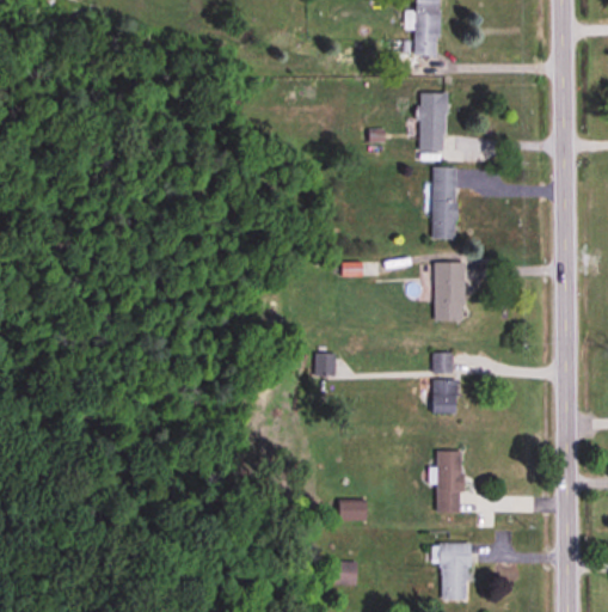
[(415,56),(441,56),(441,0),(416,0),(416,13),(407,13),(407,30),(415,31),(415,56)]
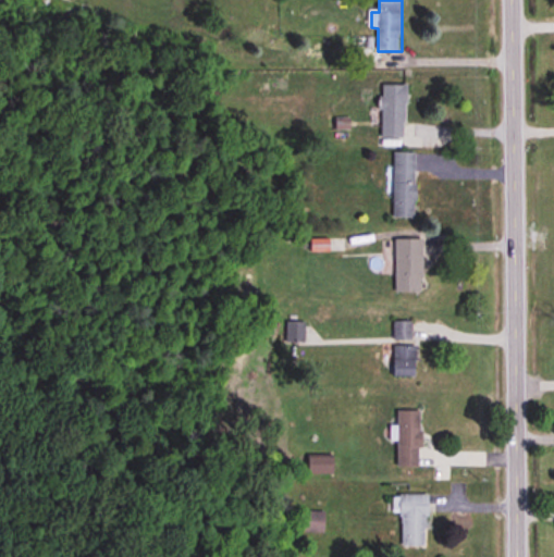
[(406,138),(406,85),(382,85),(382,138),(406,138)]
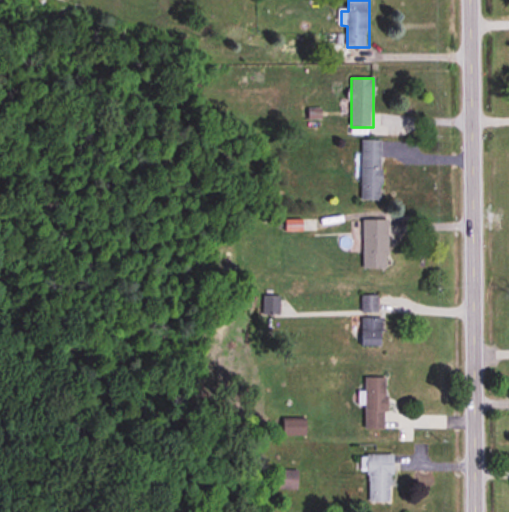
[(383,201),(383,140),(362,140),(362,201),(383,201)]
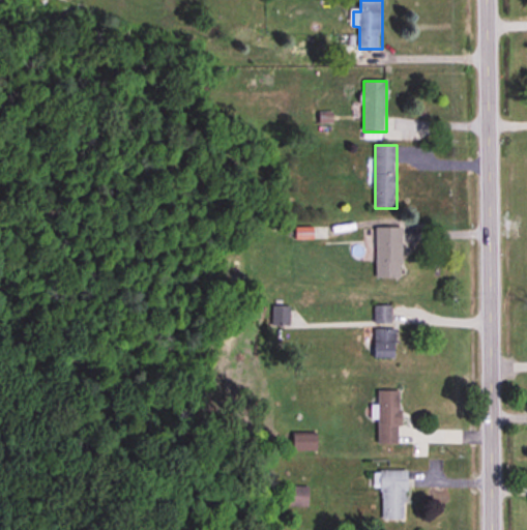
[(403,227),(377,227),(377,277),(403,277),(403,227)]
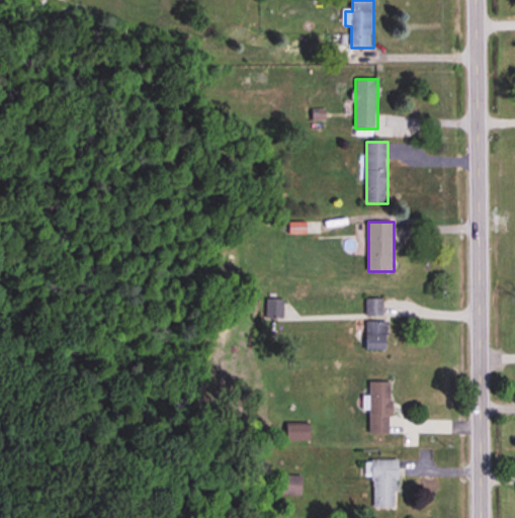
[(307,223),(290,223),(290,234),(307,234),(307,223)]
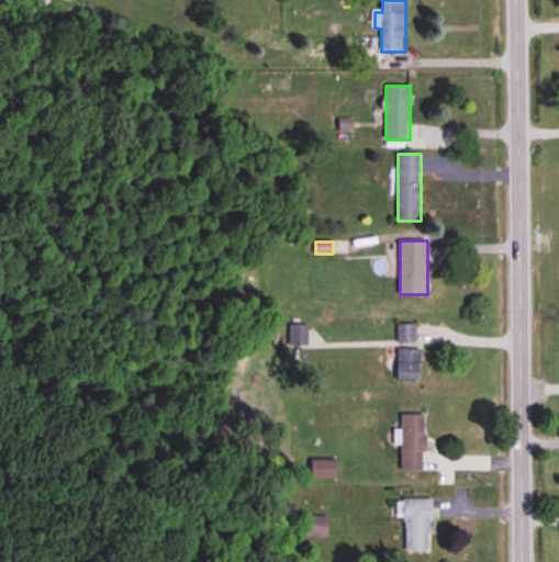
[(400,343),(416,343),(416,326),(400,326),(400,343)]
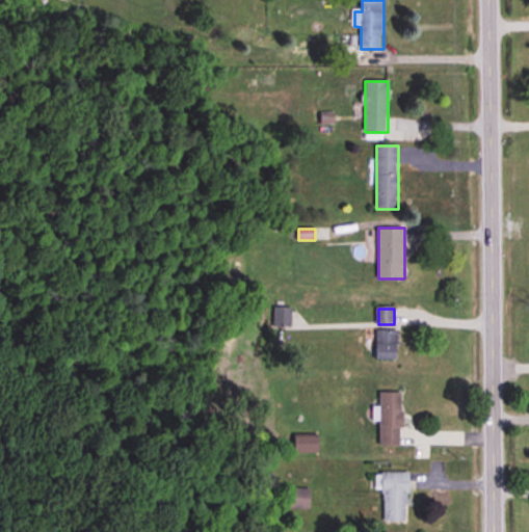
[(377,360),(397,360),(397,329),(377,329),(377,360)]
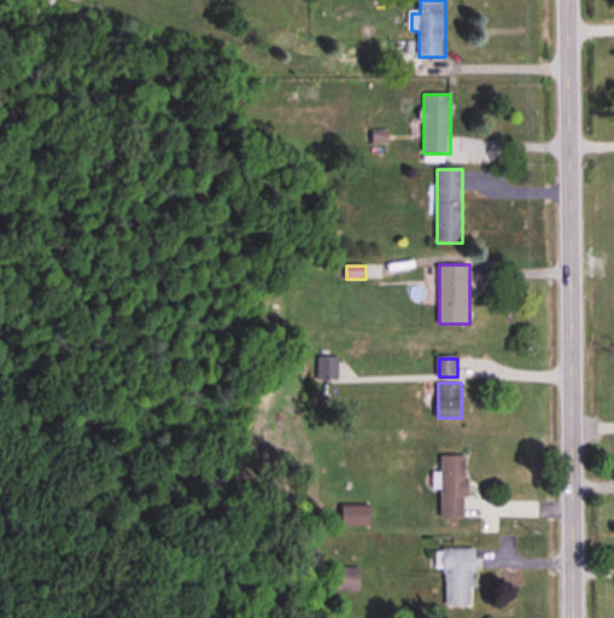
[(467,455),(443,455),(443,517),(467,517),(467,455)]
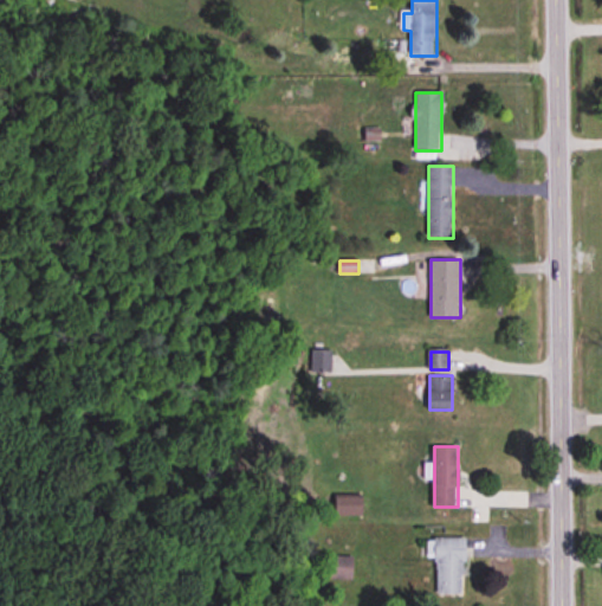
[(363,515),(363,497),(336,497),(336,515),(363,515)]
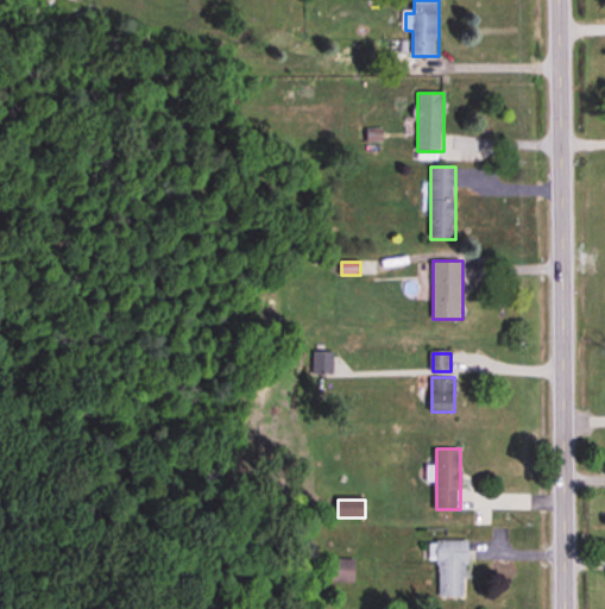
[(439,596),(468,596),(468,540),(439,540),(439,596)]
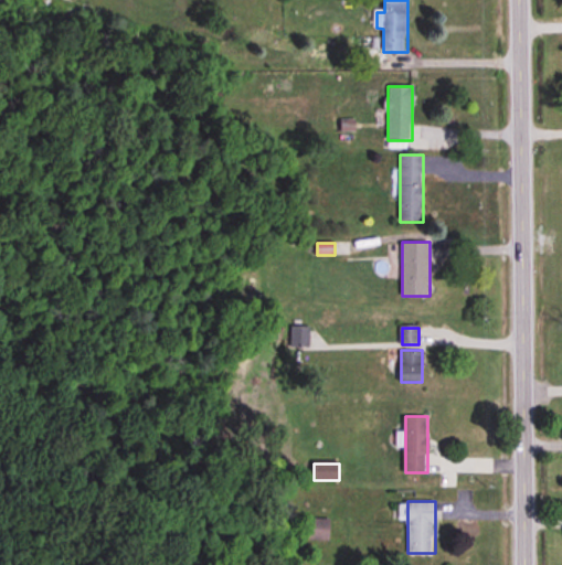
[(331,518),(311,518),(311,540),(330,540),(331,518)]
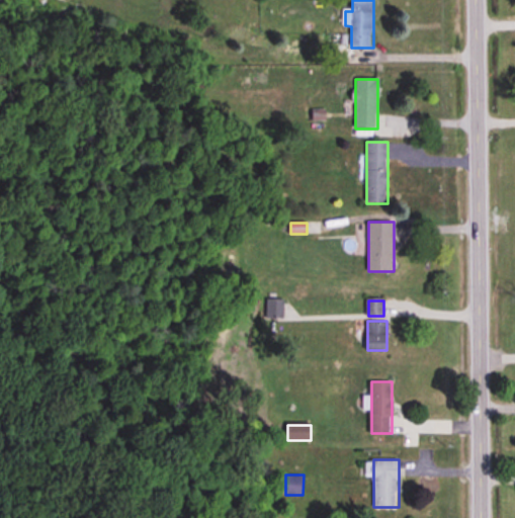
All buildings are outlined.
